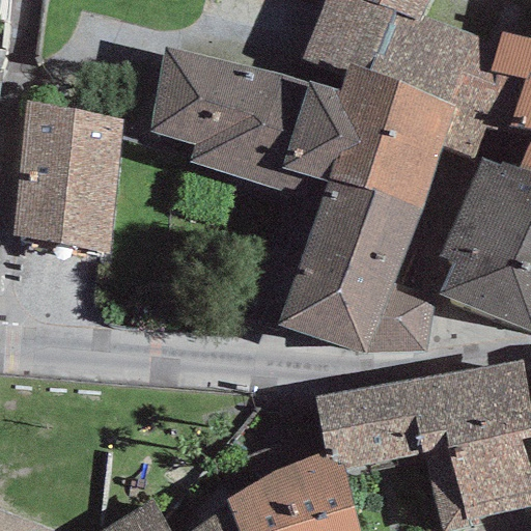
[(362,0),(323,0),(292,79),(337,91),(343,72),(346,64),(370,70),(393,10),(362,0)]
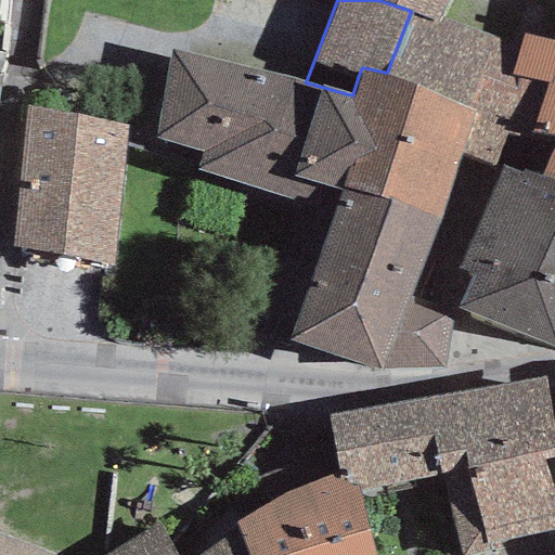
[(378,0),(411,11),(440,25),(443,15),(451,0),(378,0)]
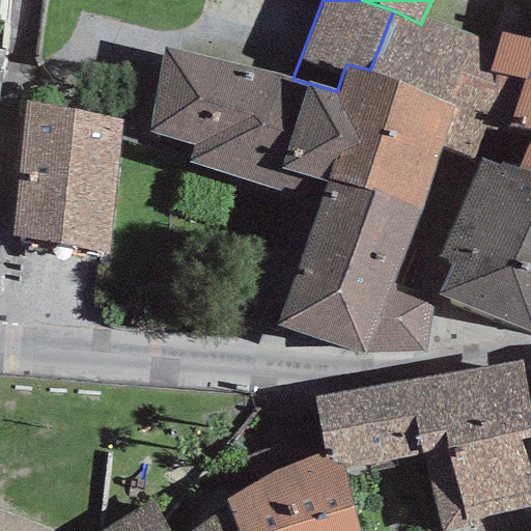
[(498,44),(424,15),(421,24),(393,10),(370,70),(456,110),(442,147),(481,158),(511,78),(490,73),(498,44)]
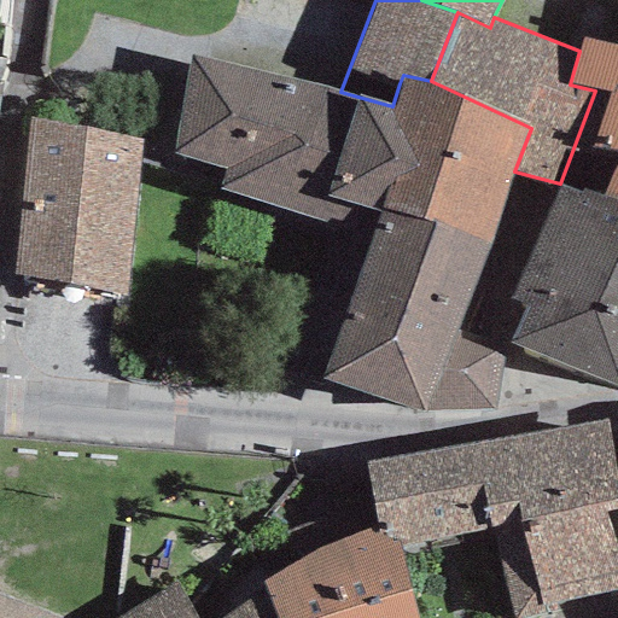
[(579,51),(570,85),(595,91),(611,93),(594,146),(617,153),(617,158),(604,200),(617,207),(617,45),(584,40),(579,51)]
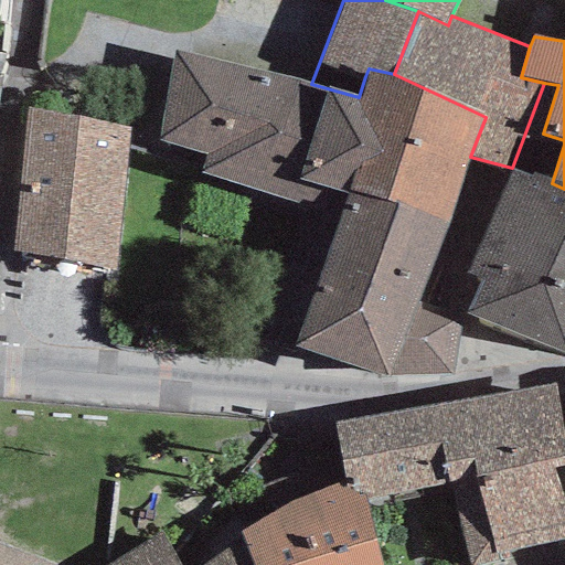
[(339,215),(295,345),(386,377),(451,374),(460,319),(415,305),(470,157),(486,117),(394,74),(369,68),(365,76),(359,97),(311,84),(174,50),(160,139),(204,153),(199,172),(339,215)]
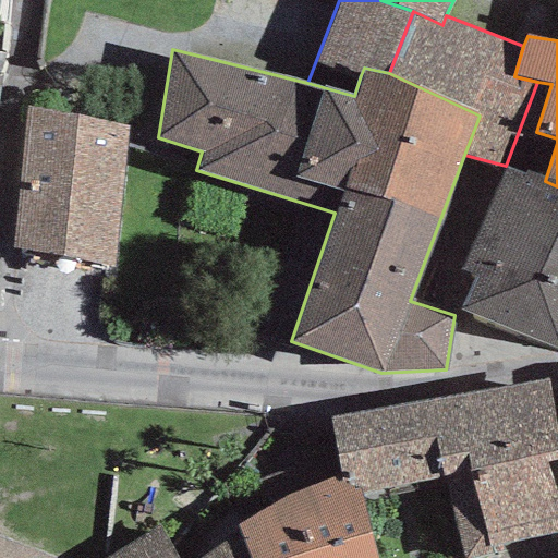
[(129,125),(26,106),(12,249),(113,267),(129,125)]
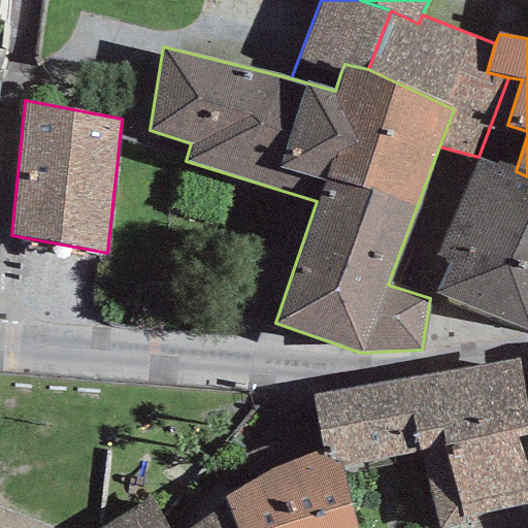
[(527,176),(516,171),(479,157),(436,256),(448,261),(435,293),(527,331),(527,176)]
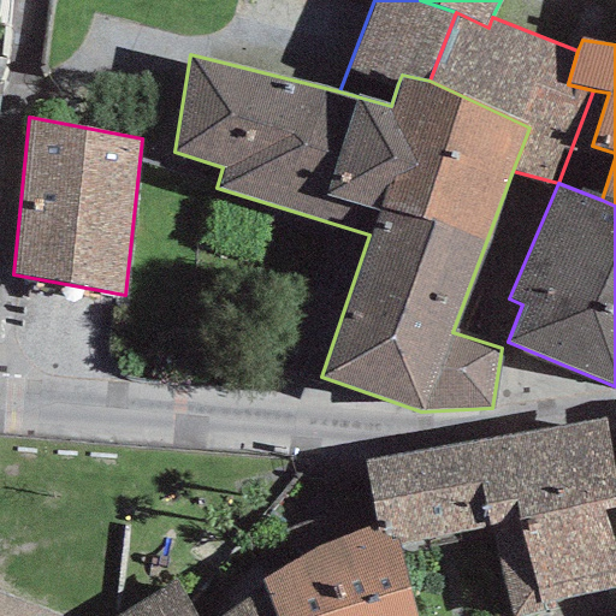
[(492,528),(511,615),(521,615),(542,611),(542,605),(615,588),(615,471),(604,419),(472,443),(492,528)]
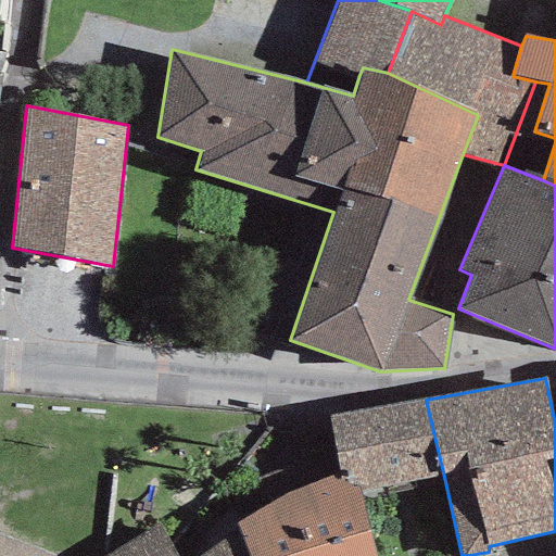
[(359,491),(444,477),(426,400),(328,416),(338,477),(359,491)]
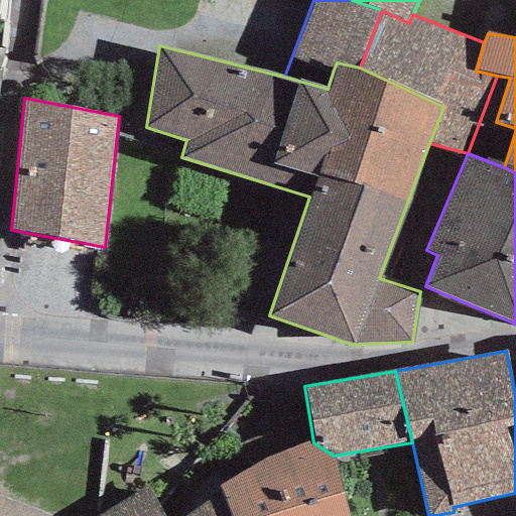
[(232,515),(349,515),(334,456),(313,442),(262,460),(220,487),(222,492),(232,515)]
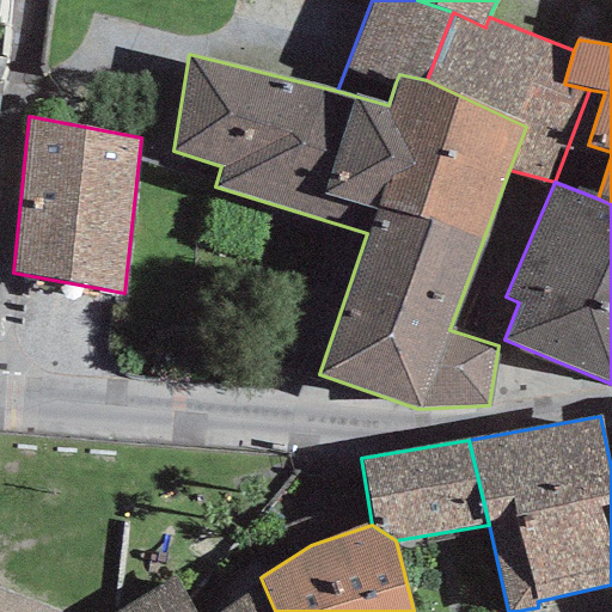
[(116,611),(275,611),(263,583),(221,611),(194,611),(173,574),(116,611)]
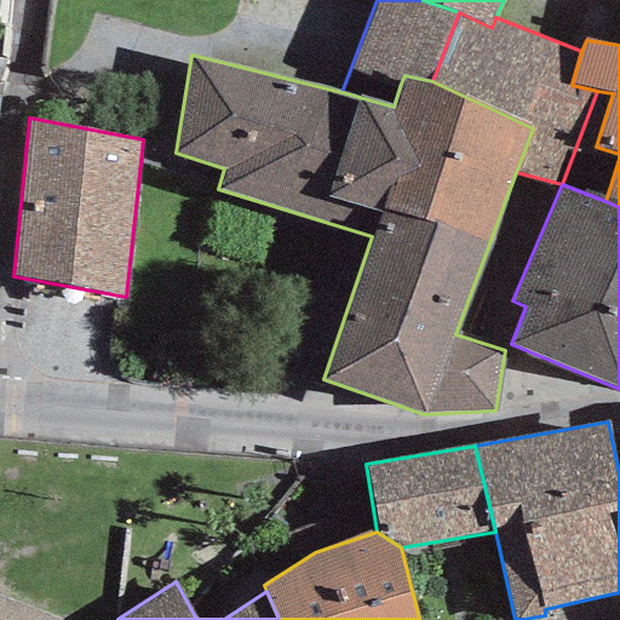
All buildings are outlined.
